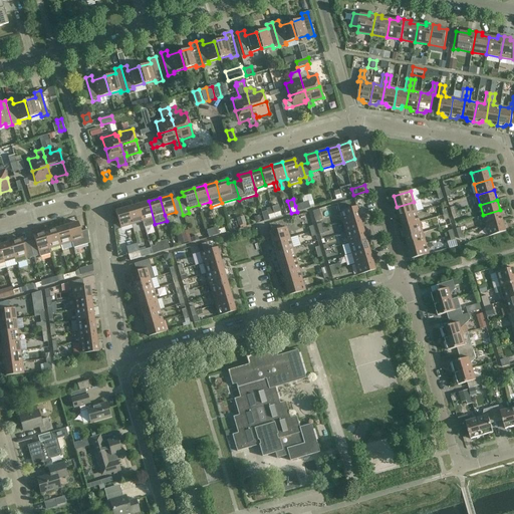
[(155,224),(149,201),(138,205),(143,222),(142,222),(144,227),(155,224)]
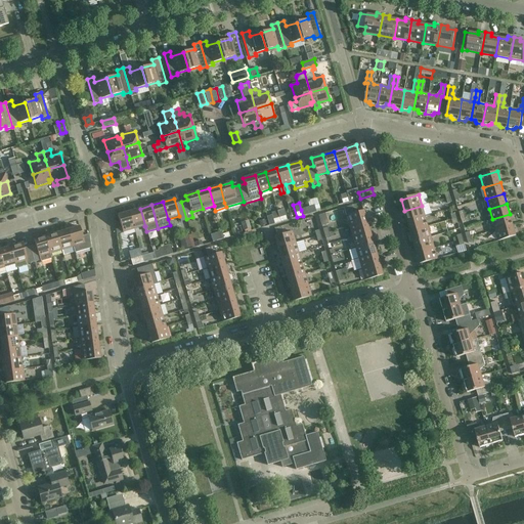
[(301,210),(303,216),(315,212),(314,206),(301,210)]
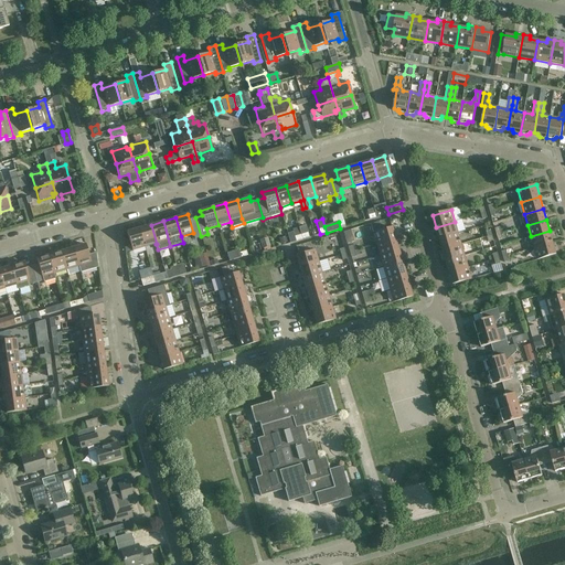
[(458,233),(455,222),(436,227),(439,238),(458,233)]
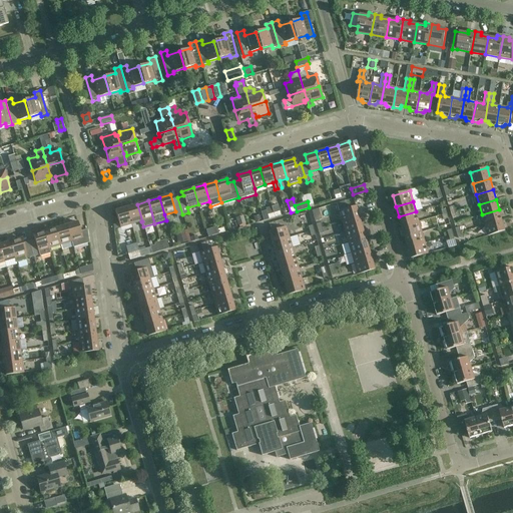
[(337,204),(339,211),(346,209),(344,202),(337,204)]
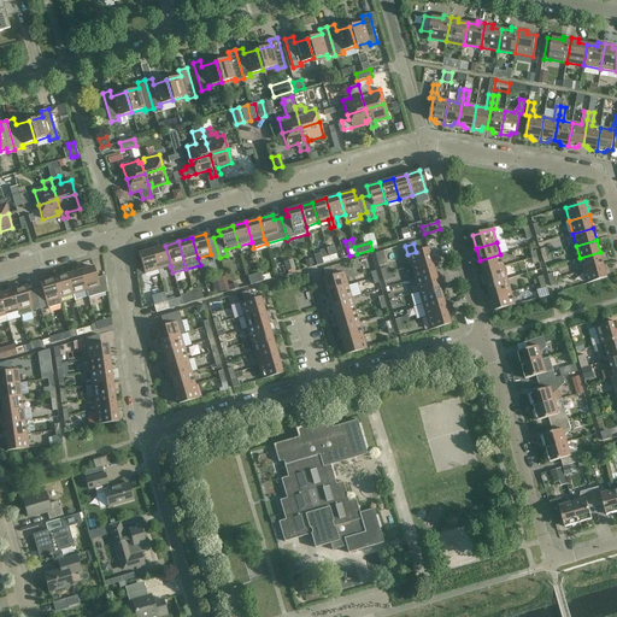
[(165,246),(152,250),(158,270),(170,266),(171,266),(165,246)]
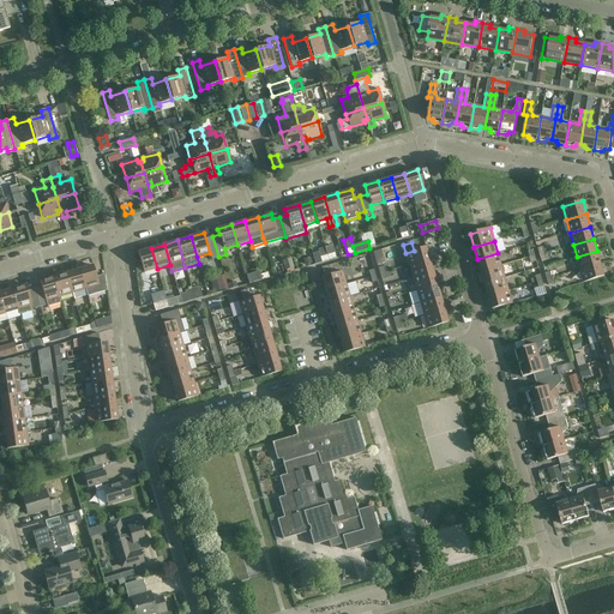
[(325,248),(327,256),(329,260),(336,258),(332,246),(325,248)]
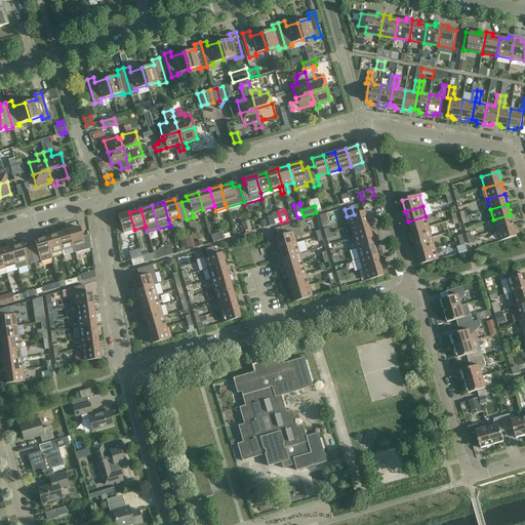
[(350,228),(367,223),(364,211),(354,214),(347,216),(350,228)]
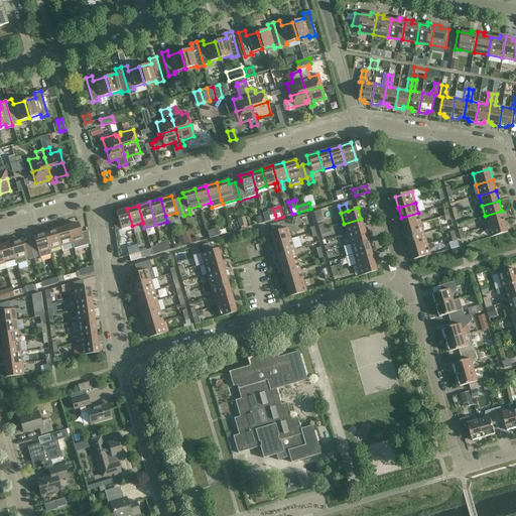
[(132,226),(127,209),(116,212),(119,225),(121,229),(132,226)]
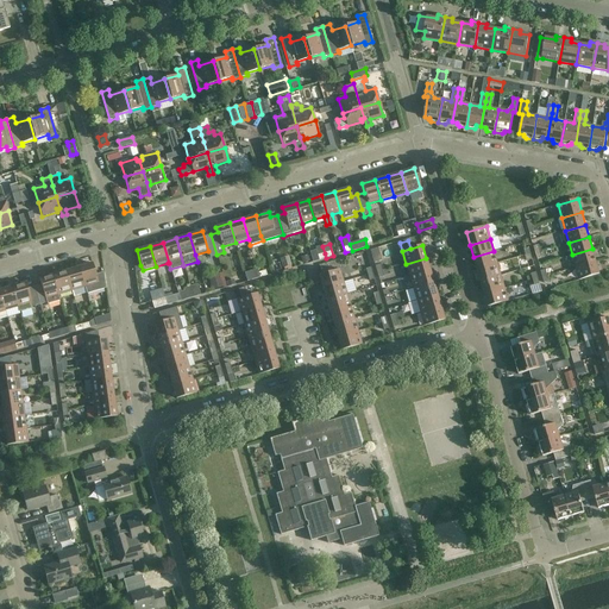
[(326,258),(325,253),(322,246),(315,248),(319,261),(326,258)]
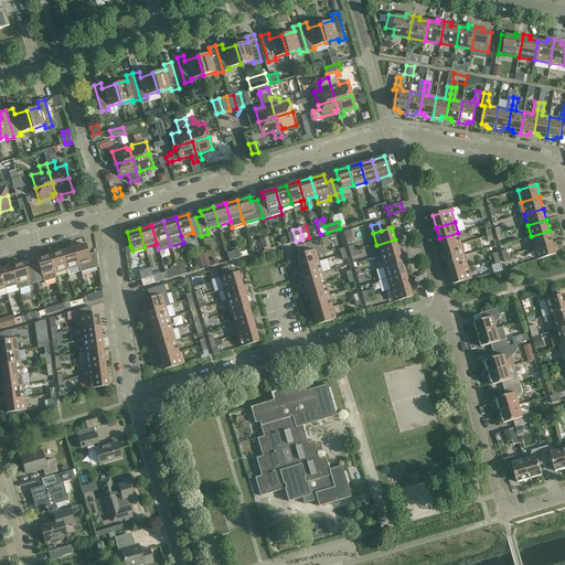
[(347,244),(354,242),(350,230),(343,232),(347,244)]
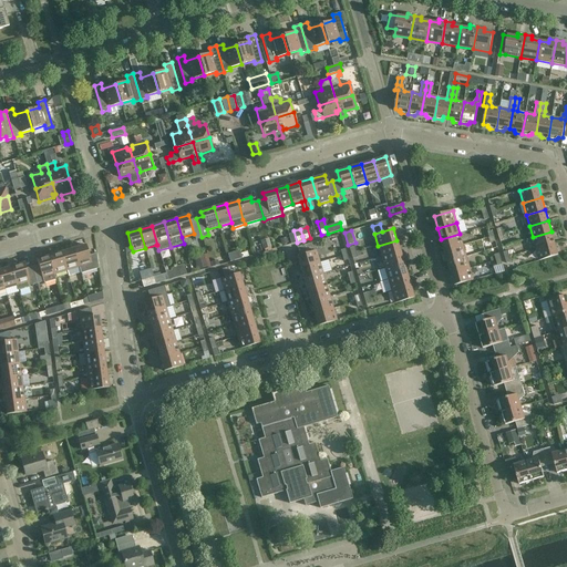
[(533,237),(536,249),(555,244),(552,232),(533,237)]
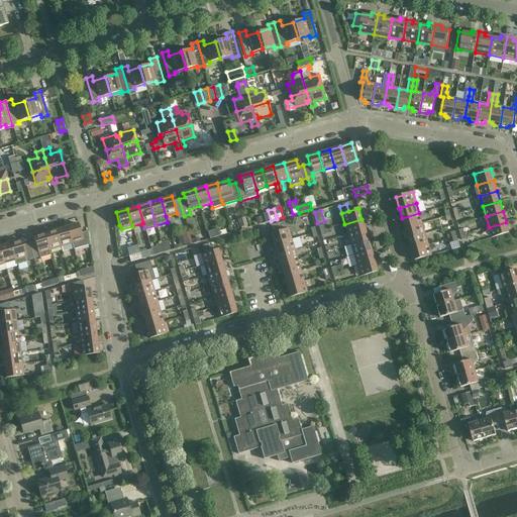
[(422,223),(419,213),(402,218),(405,228),(422,223)]
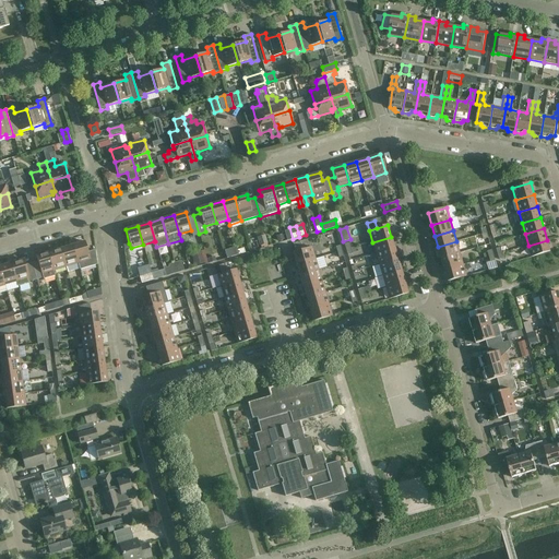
[(264,235),(257,237),(259,247),(268,244),(264,235)]
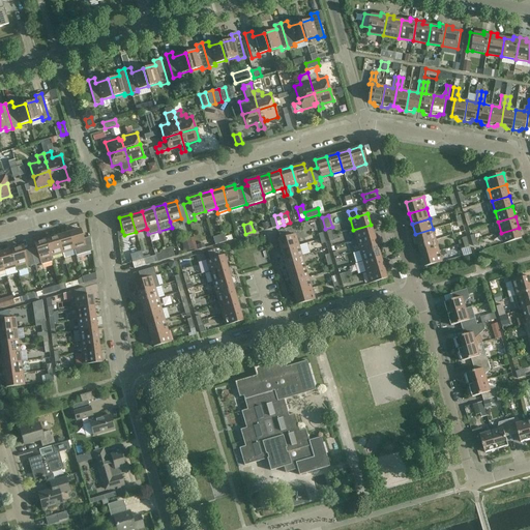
[(374,235),(371,225),(353,230),(356,240),(374,235)]
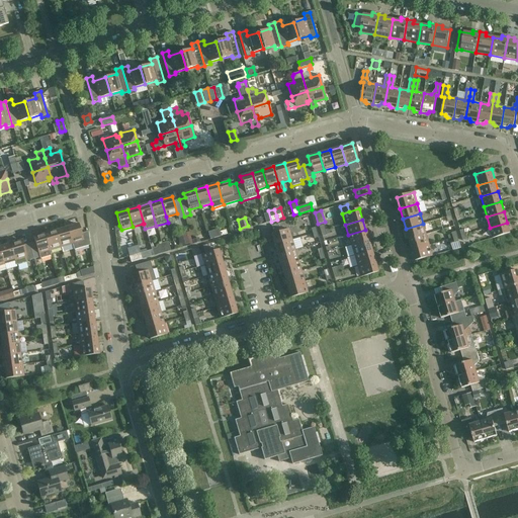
[(510,233),(507,223),(490,228),(493,238),(510,233)]
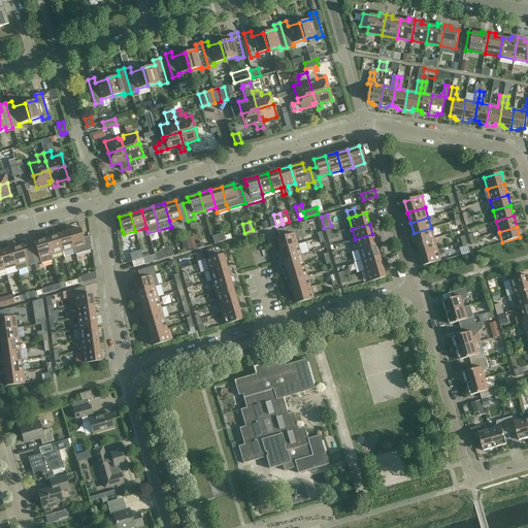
[(83,238),(79,228),(68,232),(74,254),(75,255),(91,251),(90,236),(83,238)]
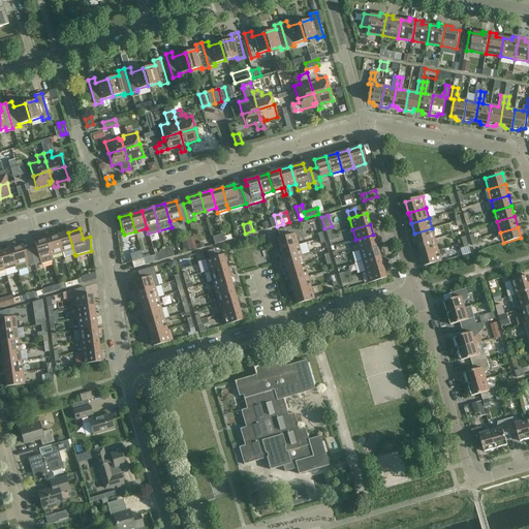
[(435,240),(432,228),(414,234),(417,245),(435,240)]
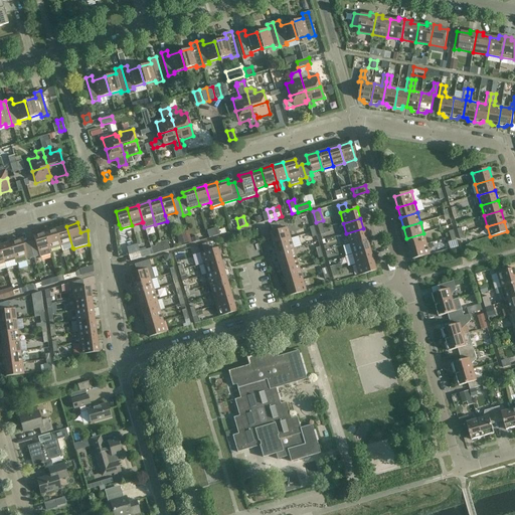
[(55,229),(60,246),(62,251),(72,247),(66,226),(55,229)]
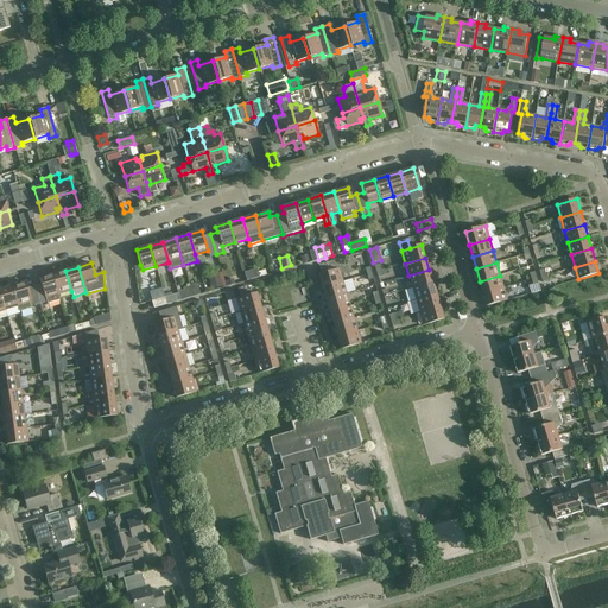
[(259,277),(258,272),(257,268),(244,272),(246,282),(259,277)]
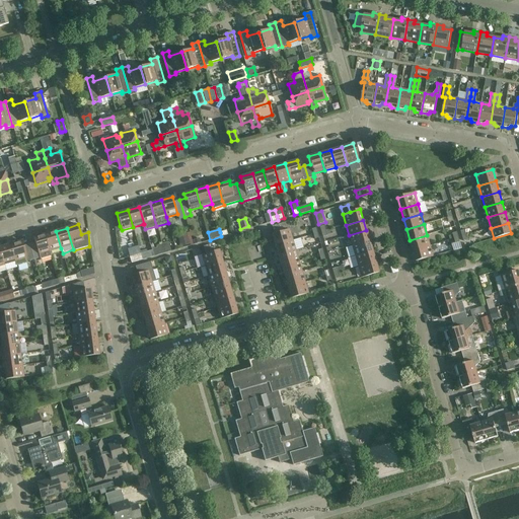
[(275,245),(292,240),(289,229),(272,234),(275,245)]
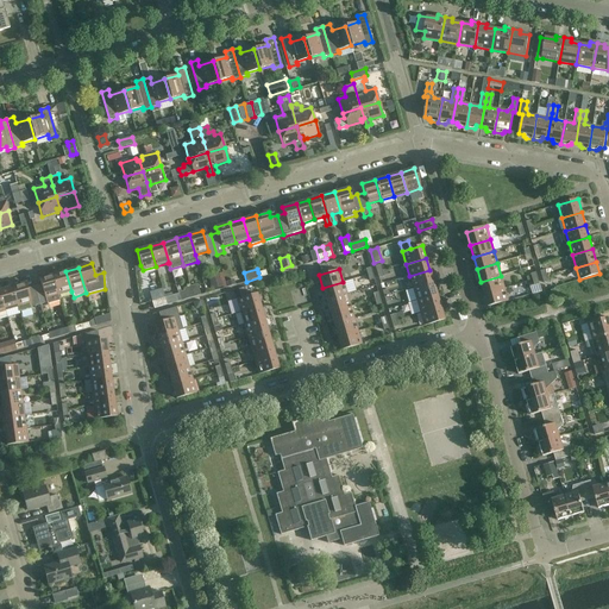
[(413,288),(433,282),(429,270),(409,276),(413,288)]
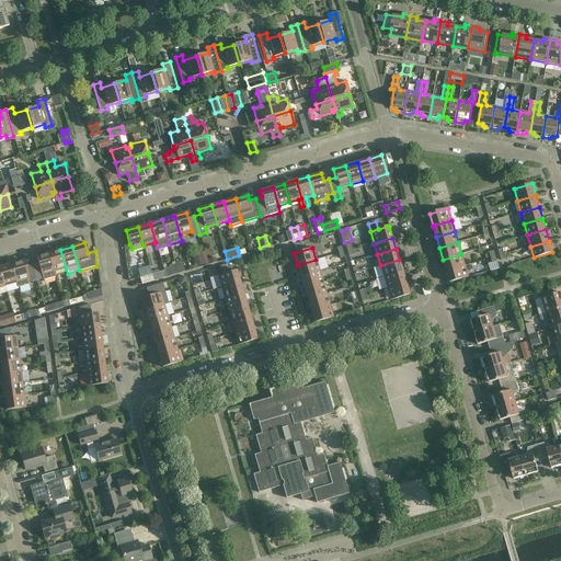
[(66,268),(60,250),(48,253),(54,272),(66,268)]
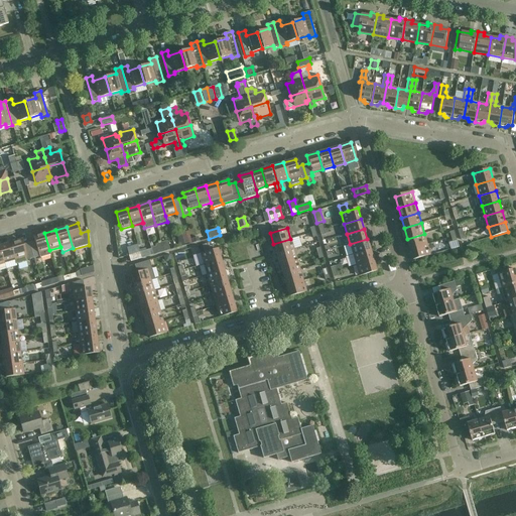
[(176,235),(179,246),(188,243),(185,232),(176,235)]
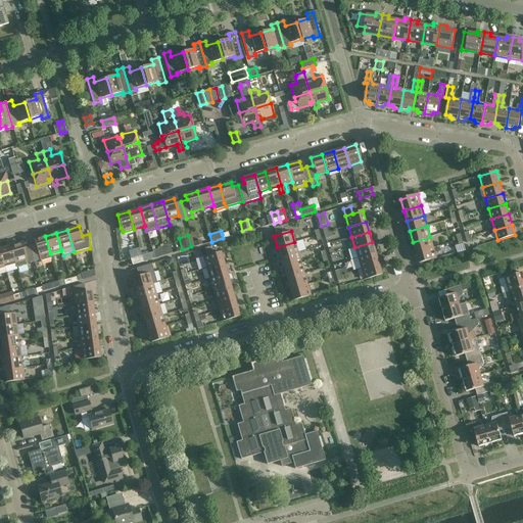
[(35,244),(24,247),(28,264),(40,259),(39,256),(50,253),(45,236),(34,239),(35,244)]
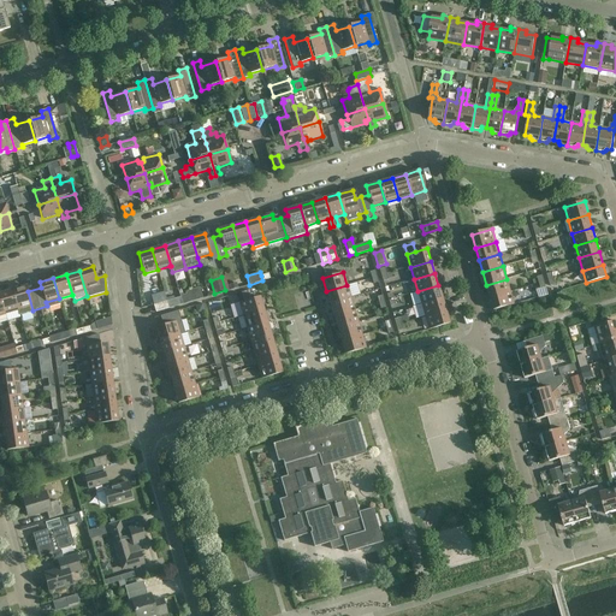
[(510,291),(507,279),(486,285),(490,297),(510,291)]
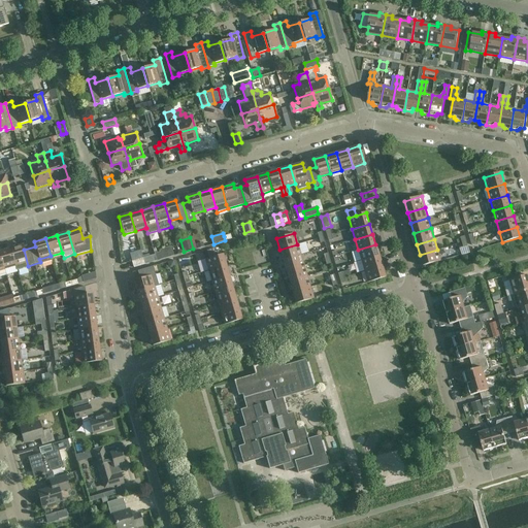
[(300,255),(297,244),(279,250),(283,260),(300,255)]
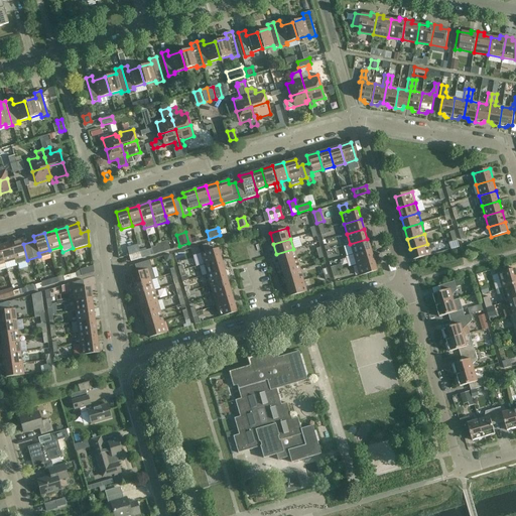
[(370,250),(367,239),(350,244),(353,255),(370,250)]
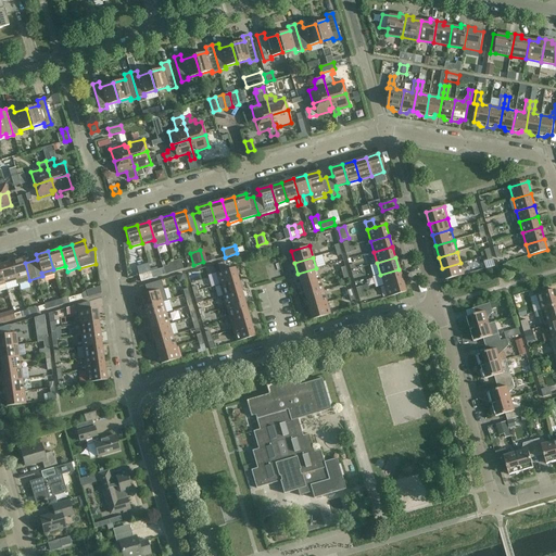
[(29,280),(25,263),(23,258),(11,262),(16,280),(17,285),(28,281),(28,280),(29,280)]
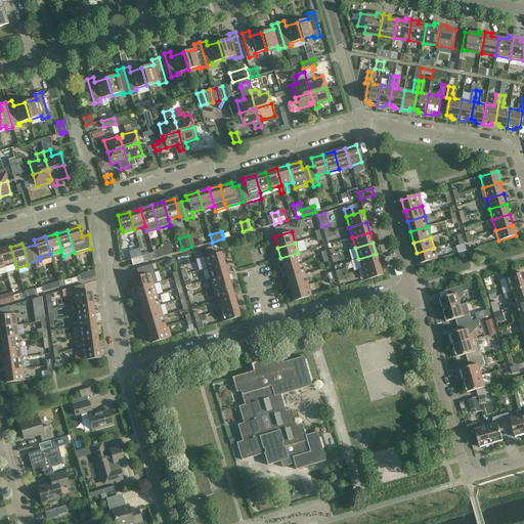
[(170,245),(164,247),(166,256),(172,254),(170,245)]
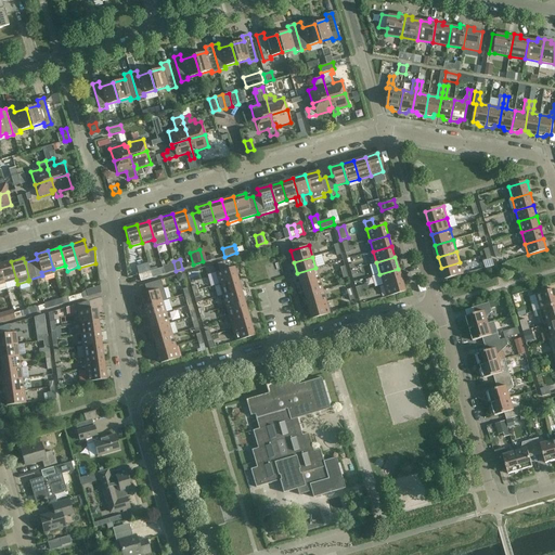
[(11,261),(0,263),(0,267),(4,283),(16,280),(11,261)]
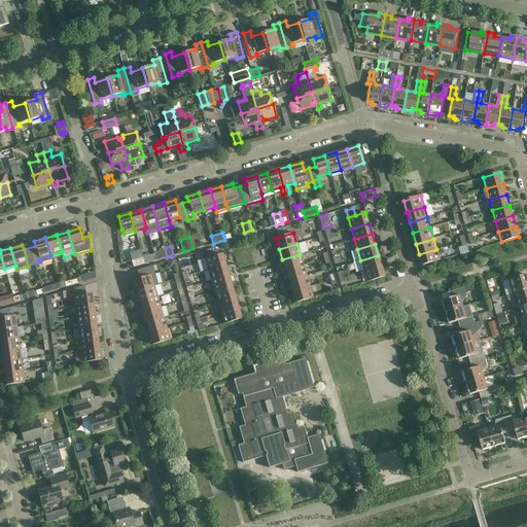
[(167,257),(165,248),(160,249),(159,252),(153,253),(155,260),(167,257)]
